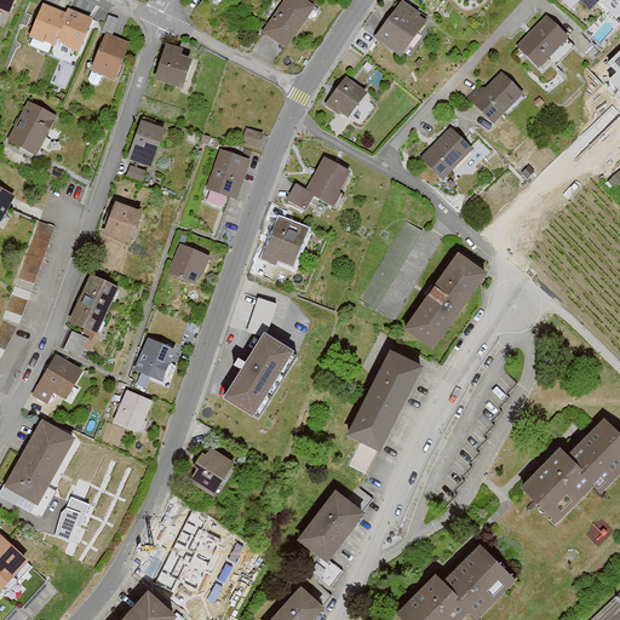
[(15,0),(0,0),(0,10),(10,15),(15,0)]
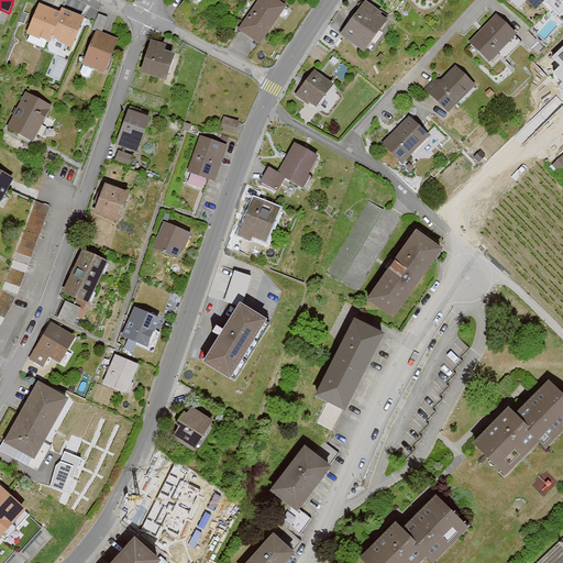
[(288,7),(278,0),(255,0),(238,28),(262,45),(288,7)]
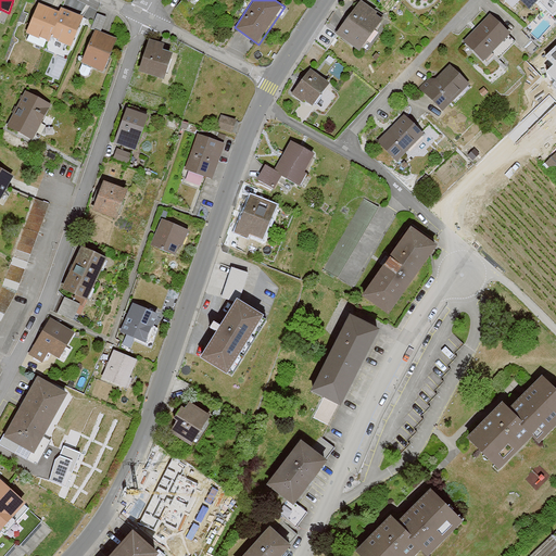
[(536,0),(518,0),(528,10),(536,0)]
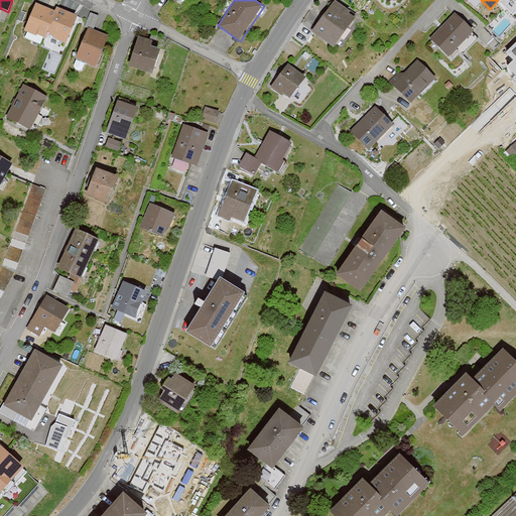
[(358,18),(335,1),(311,30),(335,48),(358,18)]
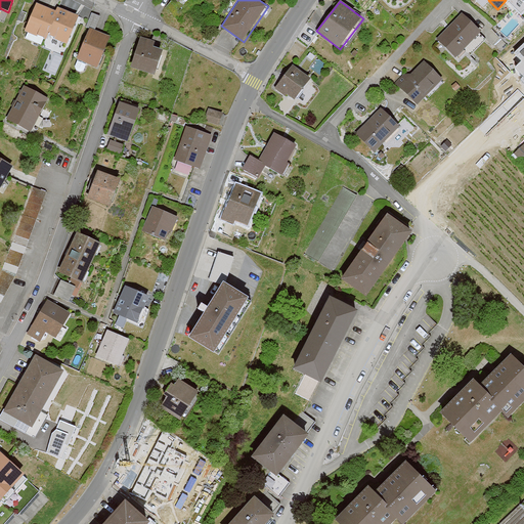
[(56,11),(37,3),(27,28),(46,36),(48,32),(56,11)]
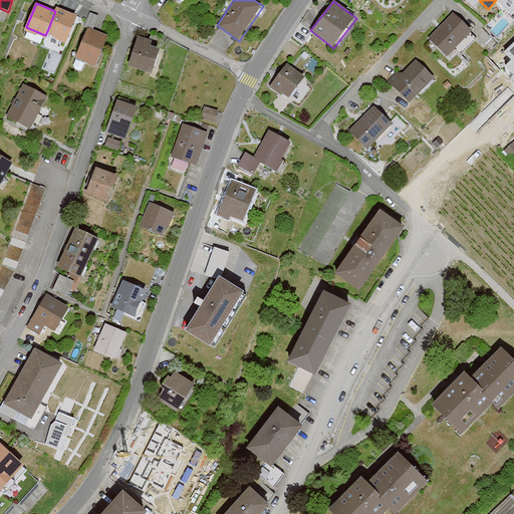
[(75,15),(57,8),(55,11),(47,31),(65,38),(75,15)]
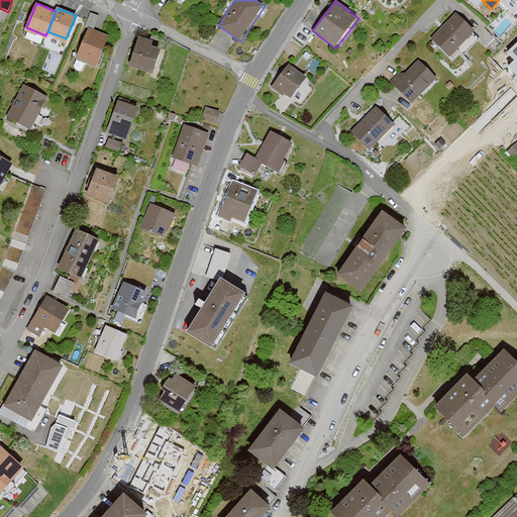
[(477,32),(456,11),(430,37),(450,58),(477,32)]
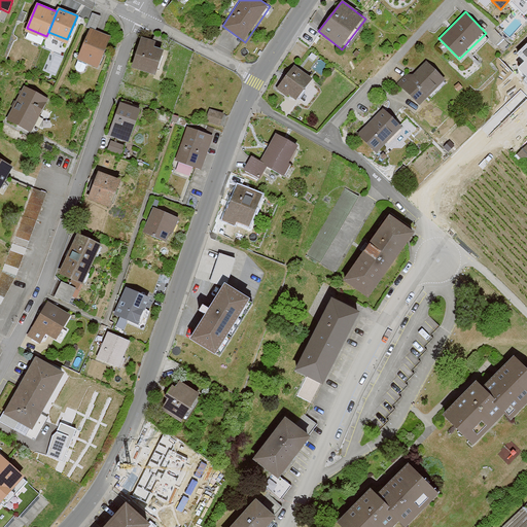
[(112,39),(90,29),(76,59),(99,69),(112,39)]
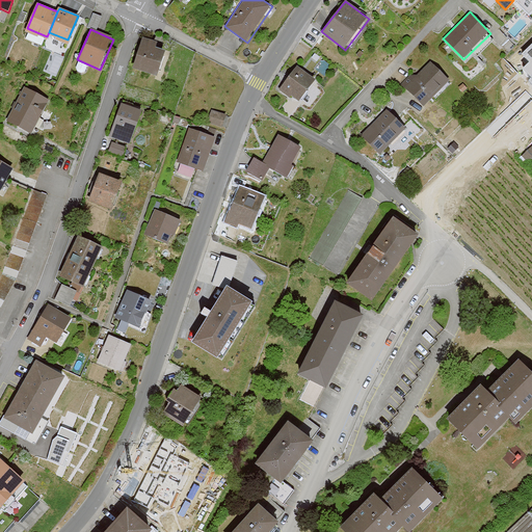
[(156,43),(141,38),(132,69),(155,78),(163,52),(154,48),(156,43)]
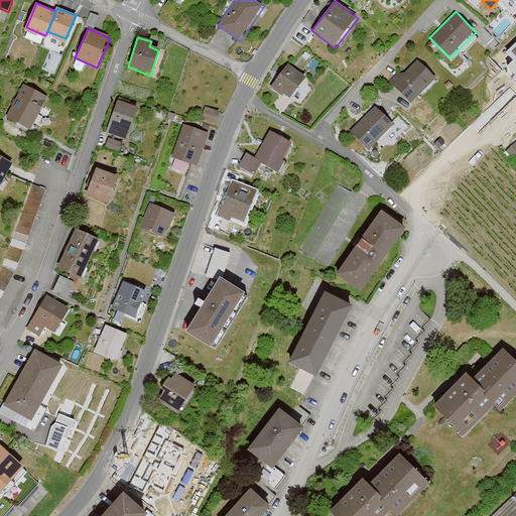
[(437,79),(419,58),(392,83),(411,103),(437,79)]
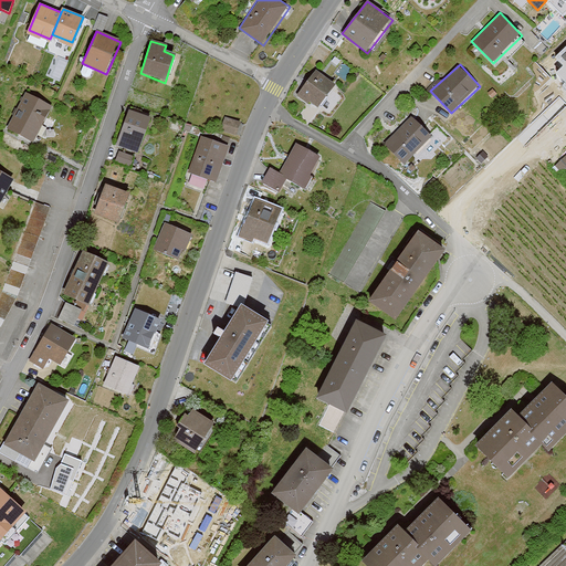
[(337,84),(316,69),(297,94),(317,109),(337,84)]
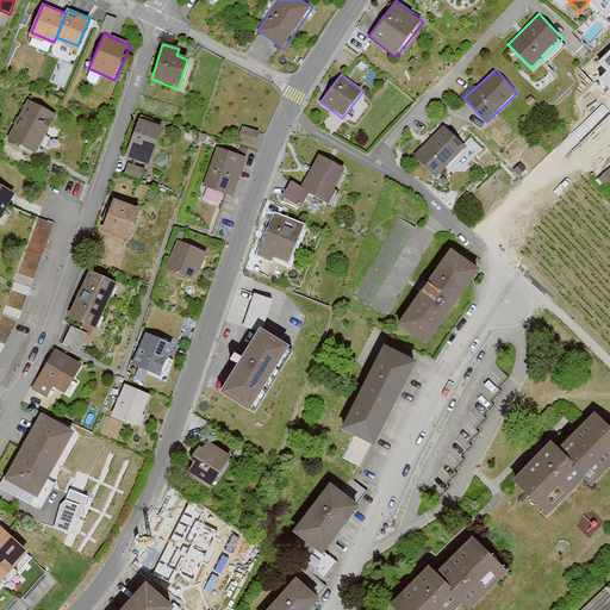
[(56,116),(26,100),(5,139),(35,156),(56,116)]
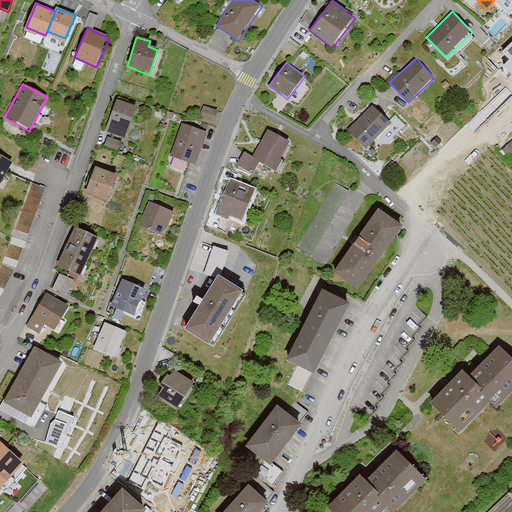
[(135,107),(116,100),(103,132),(124,140),(135,107)]
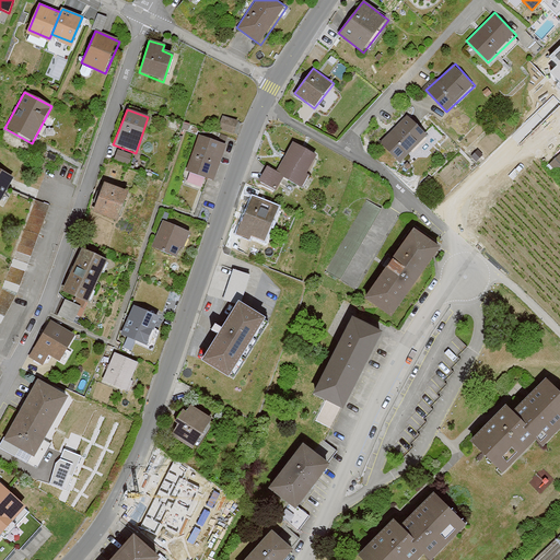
[(409,116),(382,141),(401,161),(428,136),(409,116)]
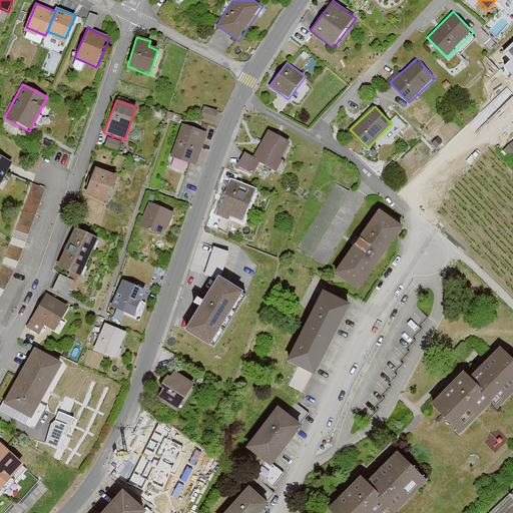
[(208,132),(182,122),(168,157),(195,167),(208,132)]
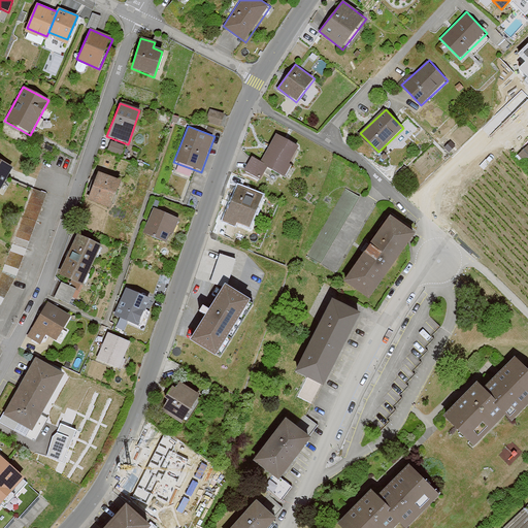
[(255,153),(246,167),(261,176),(268,166),(285,175),(292,163),(289,161),(299,143),(279,132),(263,158),(255,153)]
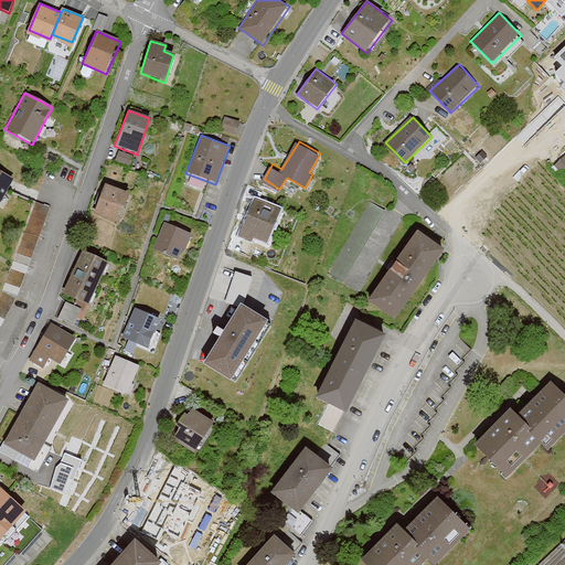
[(117,160),(132,164),(136,155),(119,150),(117,160)]
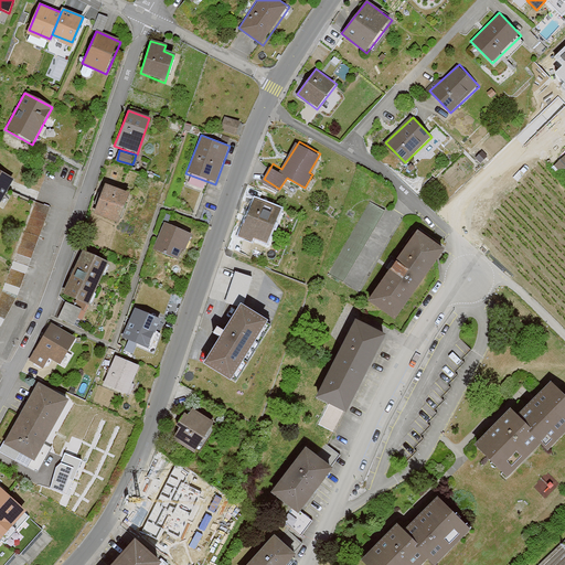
[(0,201),(12,180),(0,172),(0,201)]
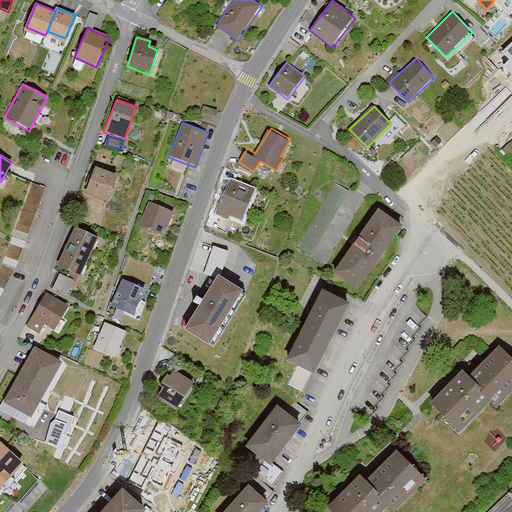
[(112,202),(122,175),(99,166),(88,193),(112,202)]
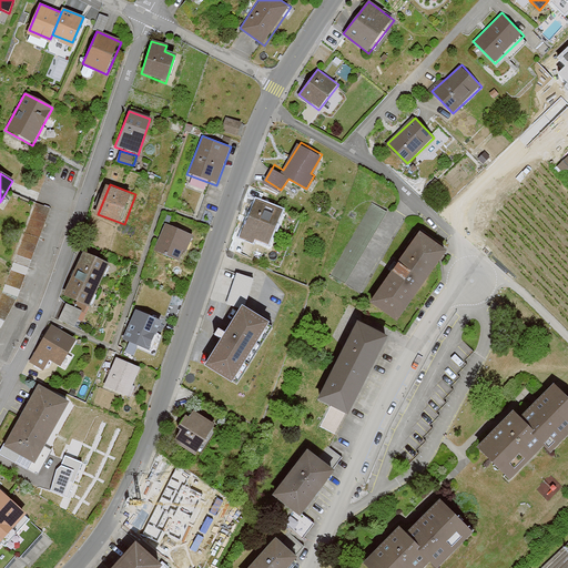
[(244,232),(271,243),(285,209),(257,198),(244,232)]
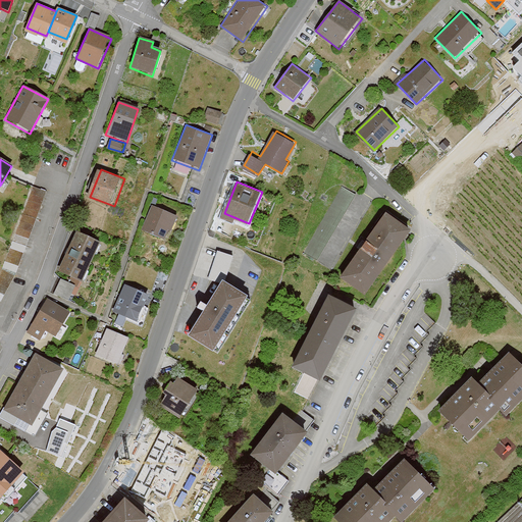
[(175,218),(154,208),(143,230),(163,241),(175,218)]
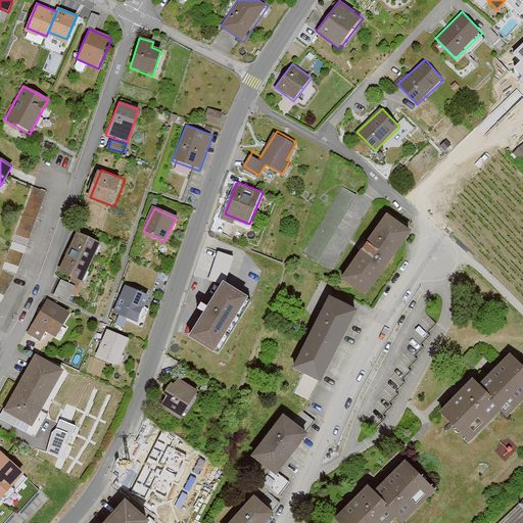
[(342,275),(366,292),(411,230),(387,212),(342,275)]
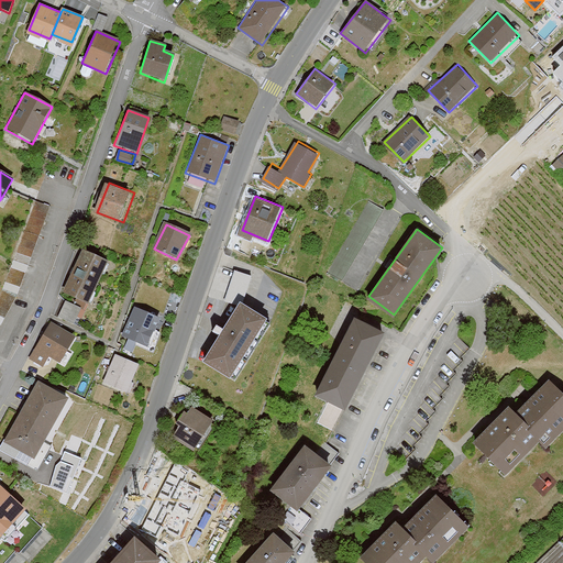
[(77,324),(107,263),(84,252),(54,313),(77,324)]
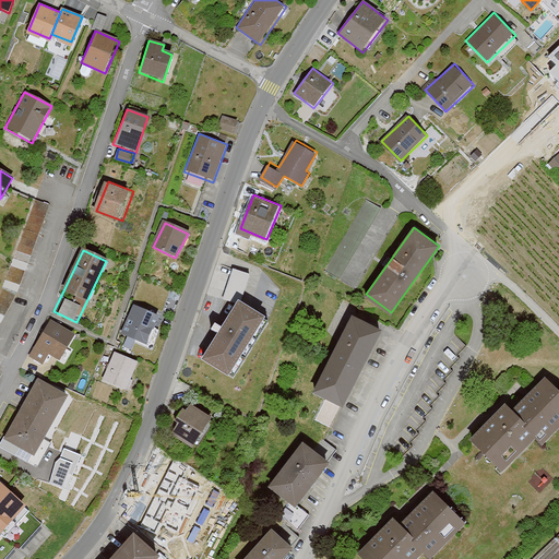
[(235,301),(241,304),(252,273),(236,266),(225,297),(235,301)]
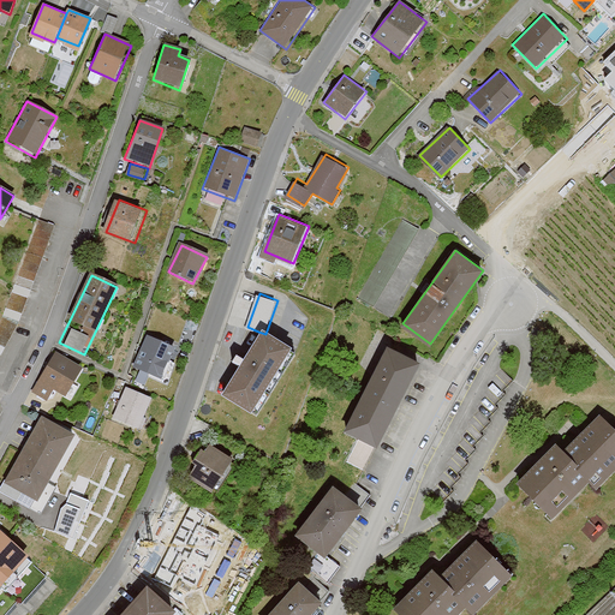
[(221,392),(251,411),(290,350),(266,334),(258,332),(221,392)]
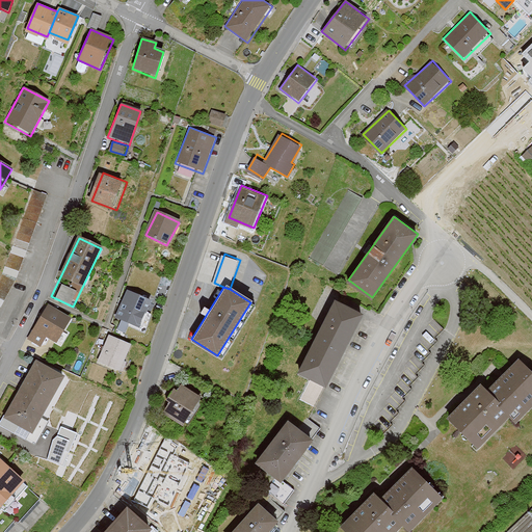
[(116,319),(140,329),(152,304),(128,293),(116,319)]
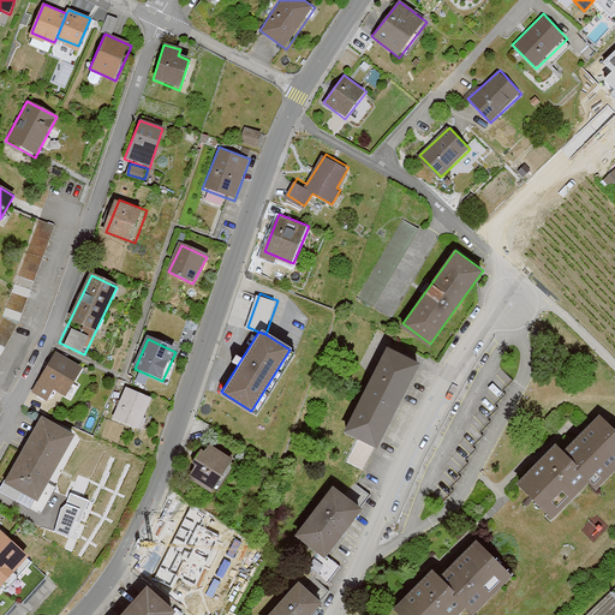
[(342,435),(376,448),(418,364),(387,347),(342,435)]
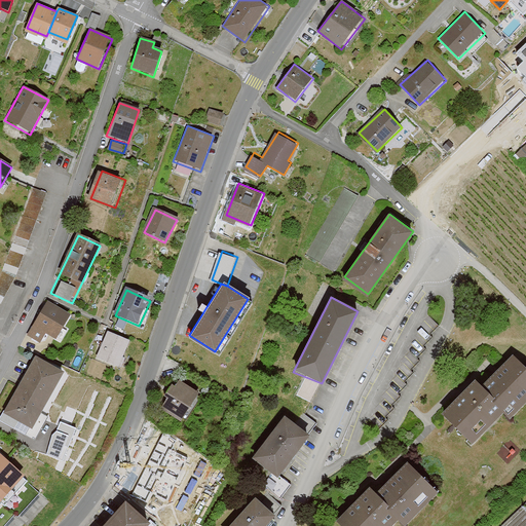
[(67,316),(48,304),(36,324),(55,335),(67,316)]
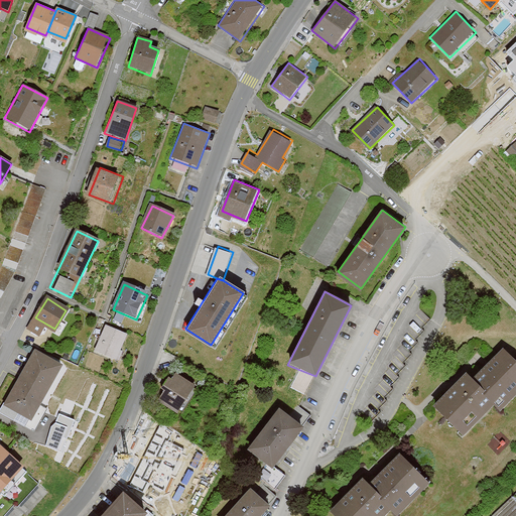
[(118,361),(127,336),(106,328),(97,353),(118,361)]
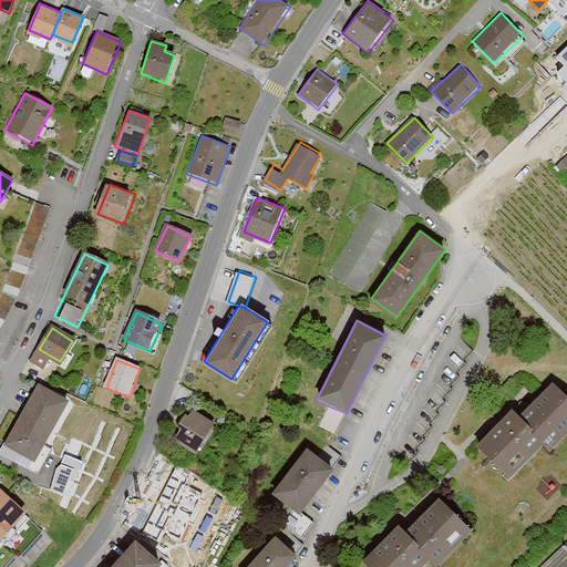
[(519,418),(544,443),(549,450),(566,433),(566,398),(554,384),(519,418)]
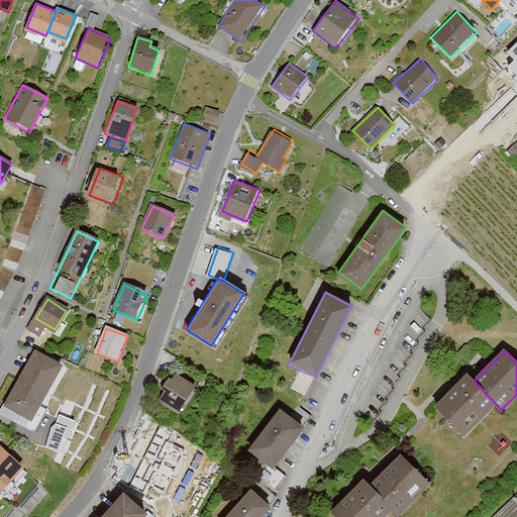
[(23,426),(58,366),(35,353),(2,414),(23,426)]
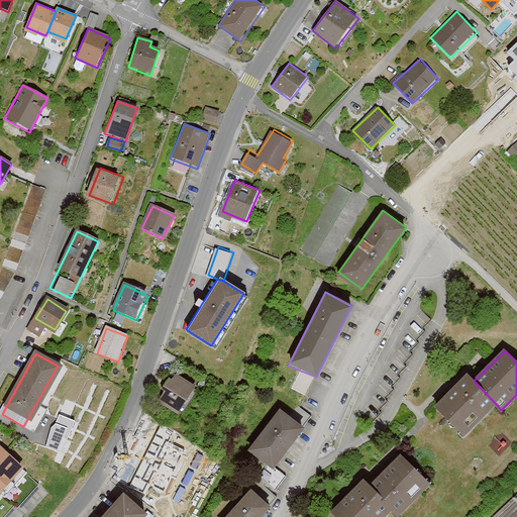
[(160,398),(180,412),(197,387),(178,374),(175,378),(171,375),(163,387),(166,389),(160,398)]
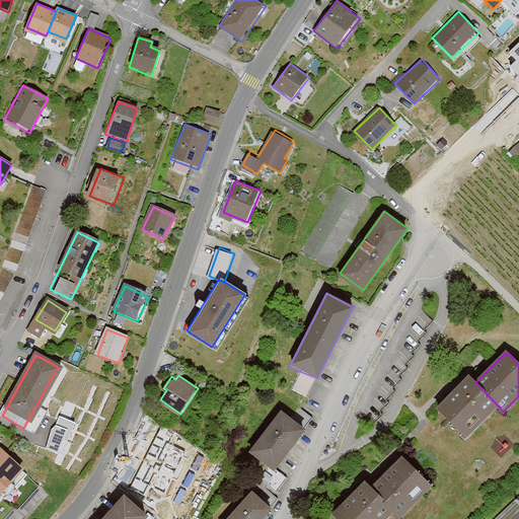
[(498,405),(475,382),(469,376),(436,406),(464,437),(498,405)]
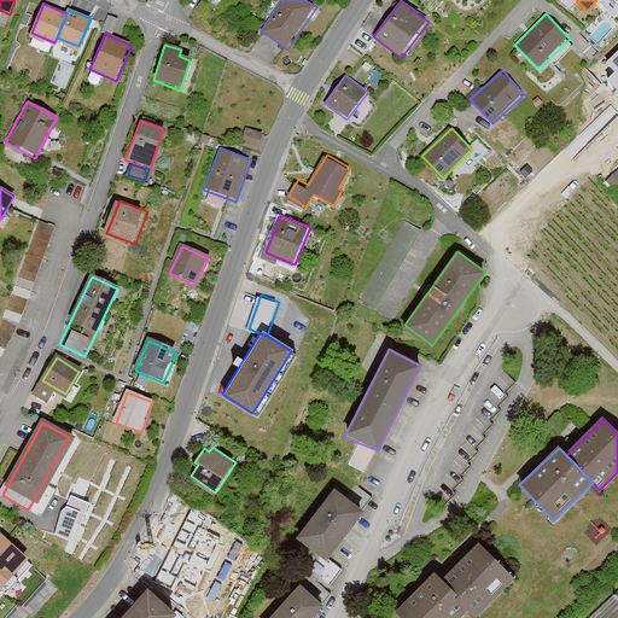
[(319,557),(325,561),(362,514),(333,491),(296,538),(319,557)]
